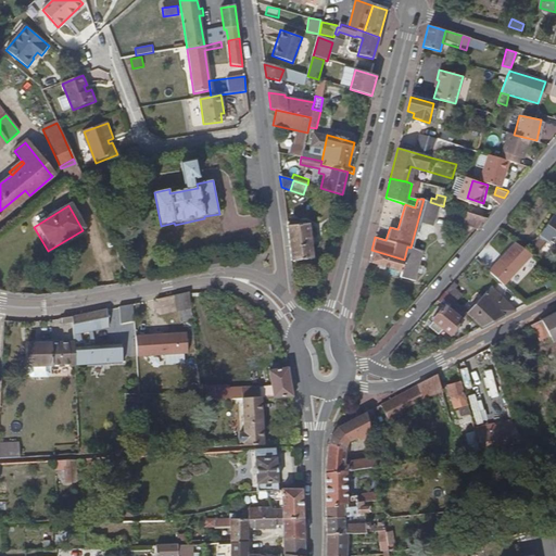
[(555,247),(555,216),(548,212),(534,231),(555,247)]
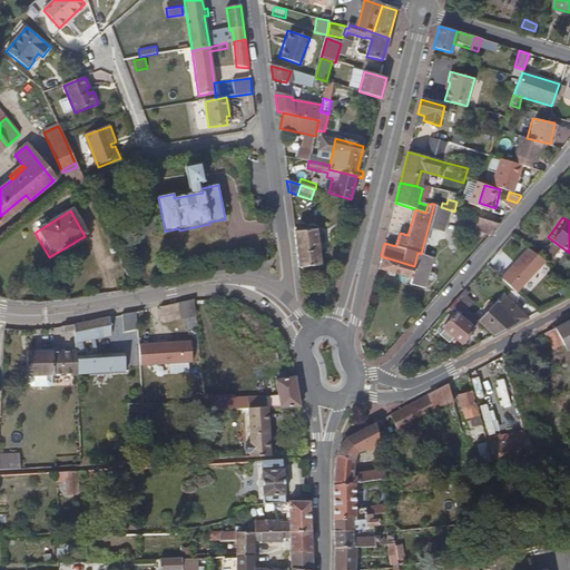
[(488,235),(498,224),(477,218),(473,229),(488,235)]
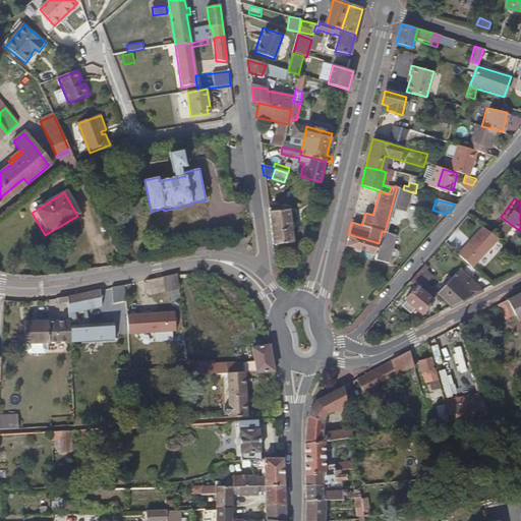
[(269,213),(271,234),(272,246),(290,244),(286,211),(269,213)]
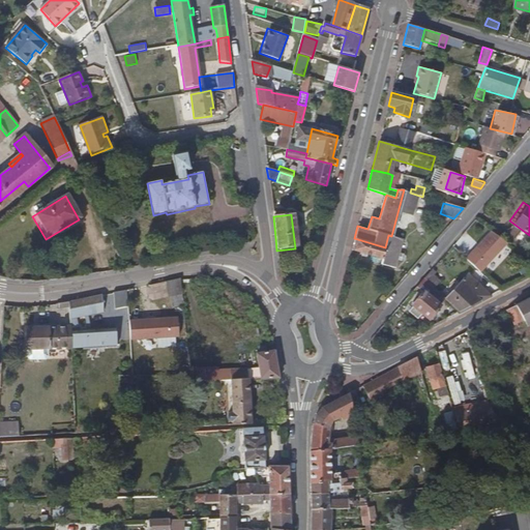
[(508,244),(490,230),(464,257),(480,272),(508,244)]
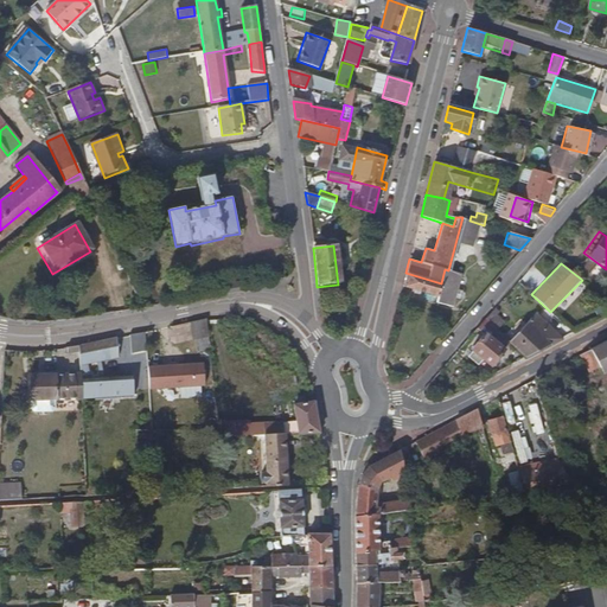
[(441,283),(406,273),(402,288),(438,298),(436,305),(453,307),(459,273),(448,270),(445,269),(441,283)]
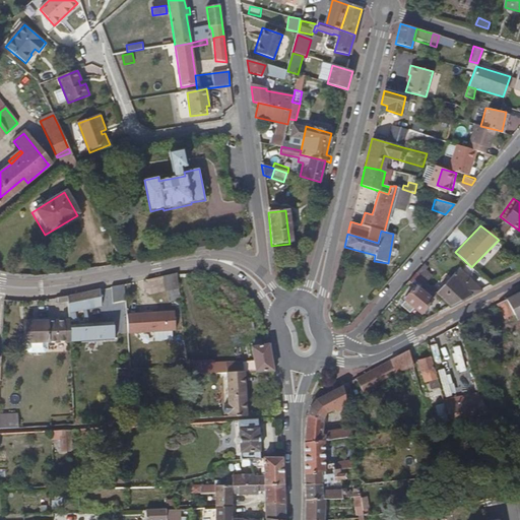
[(415,272),(418,274),(426,265),(424,262),(415,272)]
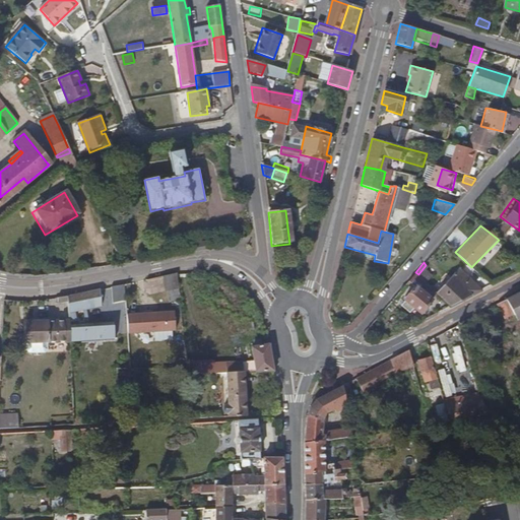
[(450,307),(480,291),(473,284),(476,282),(471,277),(468,279),(457,268),(436,290),(438,294),(450,307)]
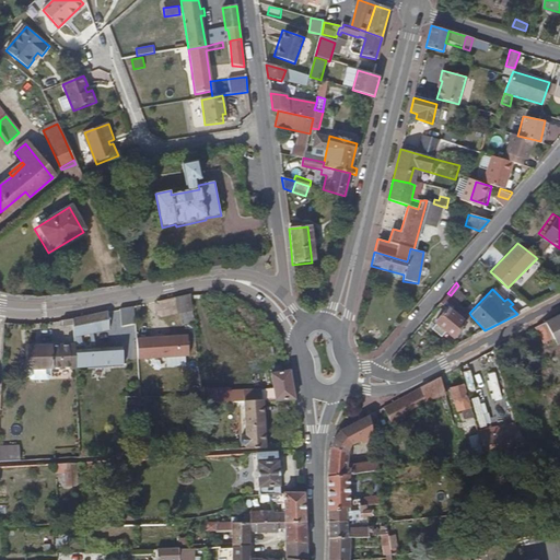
[(471,316),(469,313),(451,295),(447,293),(440,302),(446,307),(434,322),(453,337),(471,316)]
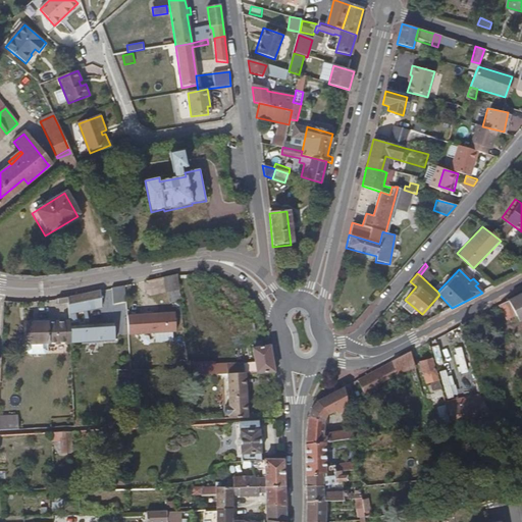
[(177,275),(163,277),(165,293),(179,291),(177,275)]
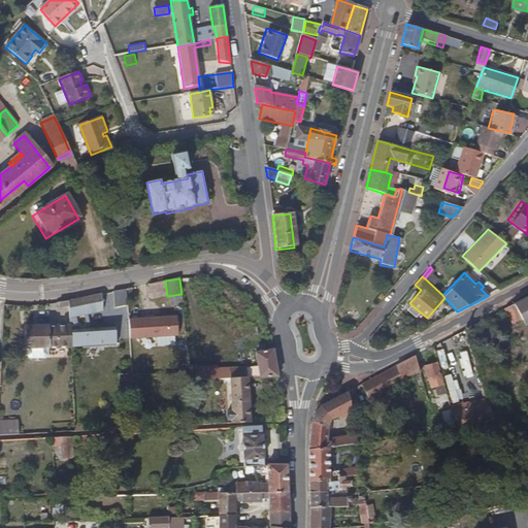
[(113,305),(127,305),(126,290),(112,290),(113,305)]
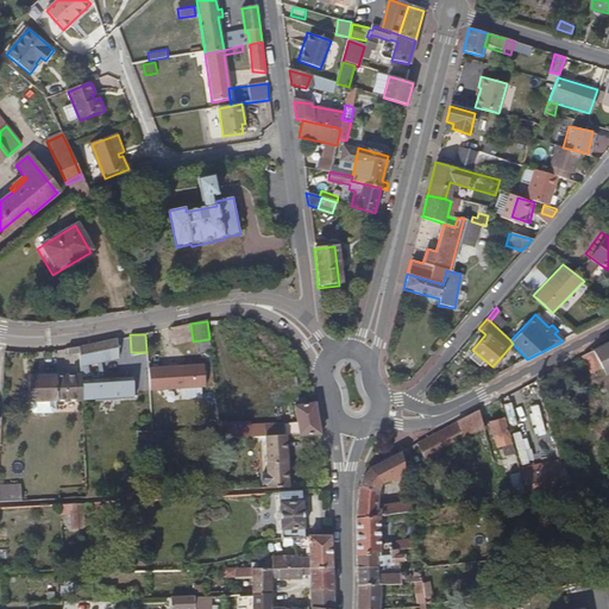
[(80,347),(80,365),(117,358),(115,339),(80,347)]
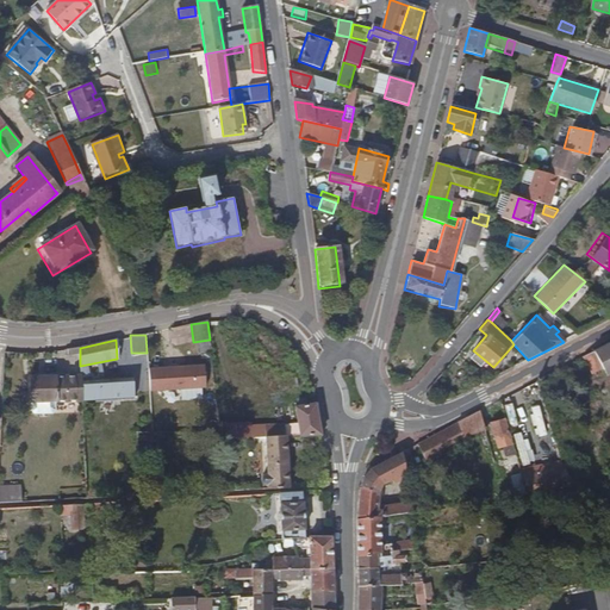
[(609,342),(592,352),(603,372),(605,375),(609,372),(609,342)]
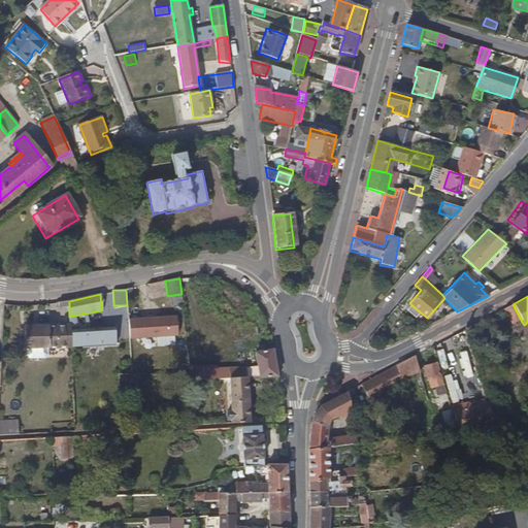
[(513,304),(503,309),(512,323),(522,322),(513,304)]
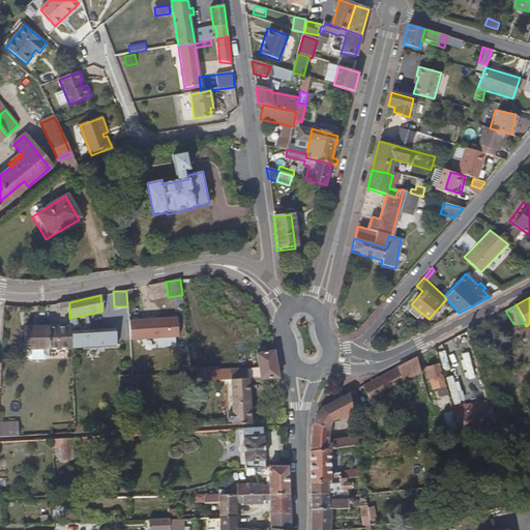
[(349,313),(354,322),(362,319),(357,308),(349,313)]
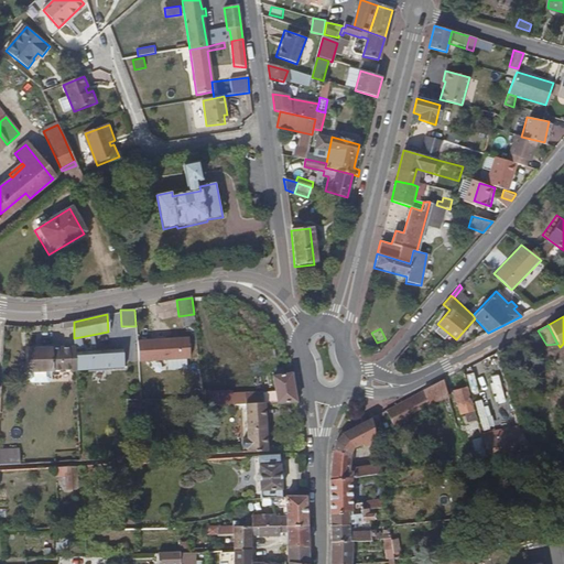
[(137,361),(190,360),(190,337),(136,338),(137,361)]
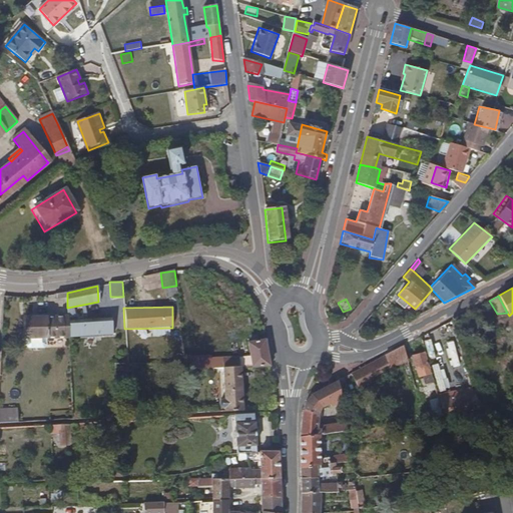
[(59,321),(58,317),(51,318),(52,323),(47,323),(47,337),(47,338),(66,337),(65,328),(62,328),(62,321),(59,321)]
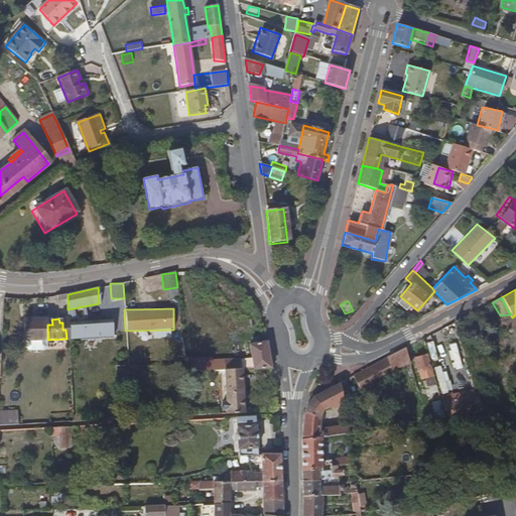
[(69,318),(58,318),(59,323),(62,323),(62,330),(66,330),(67,339),(70,339),(69,338),(69,321),(69,318)]
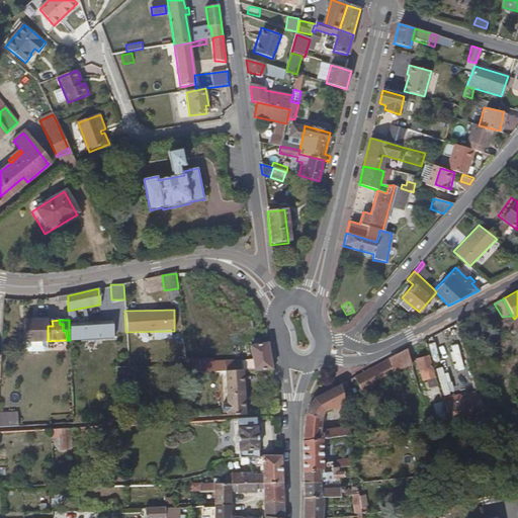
[(112,320),(69,323),(69,339),(114,336),(112,320)]
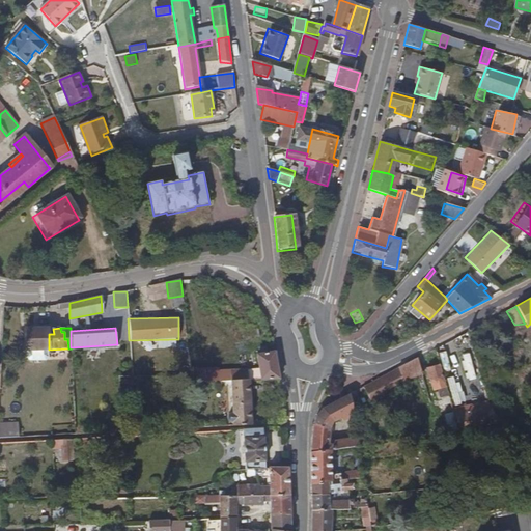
[(54,334),(53,329),(24,330),(25,351),(27,351),(27,359),(30,361),(46,360),(49,358),(48,350),(49,348),(49,334),(54,334)]
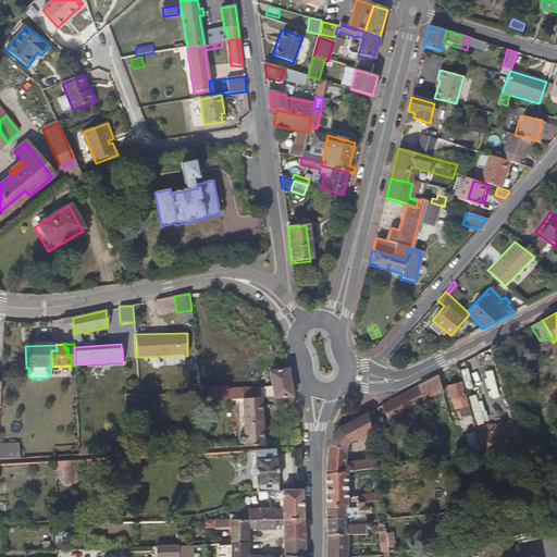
[(286,362),(283,353),(271,355),(273,364),(282,363),(286,362)]
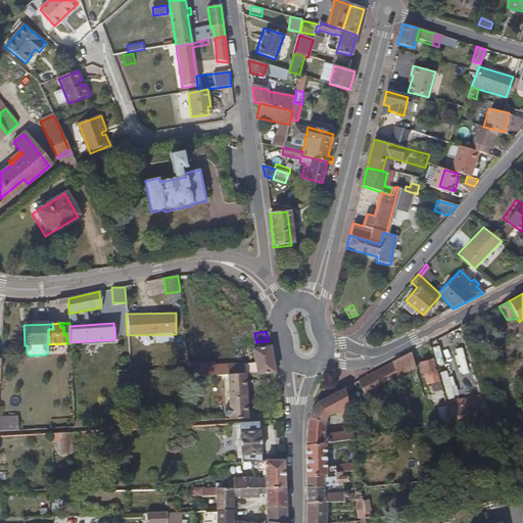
[(437,369),(443,368),(439,344),(433,345),(437,369)]
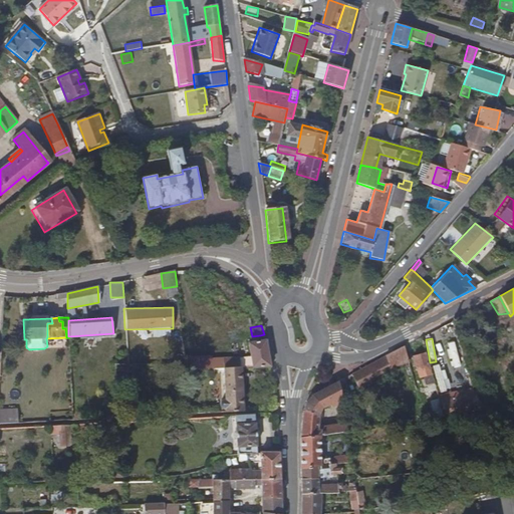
[(213,370),(223,369),(241,368),(269,367),(265,341),(248,344),(250,358),(212,360),(213,370)]
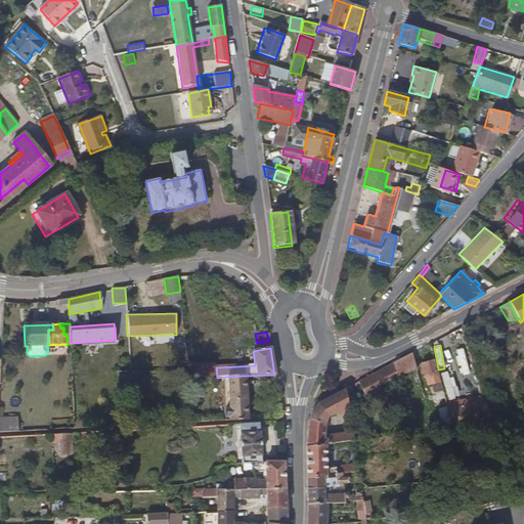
[(404,374),(400,358),(392,362),(396,377),(404,374)]
